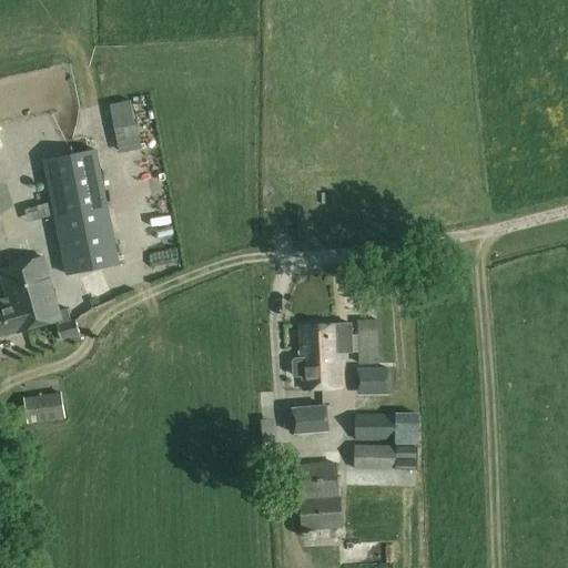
[(46,160),(69,273),(121,262),(98,149),(46,160)]
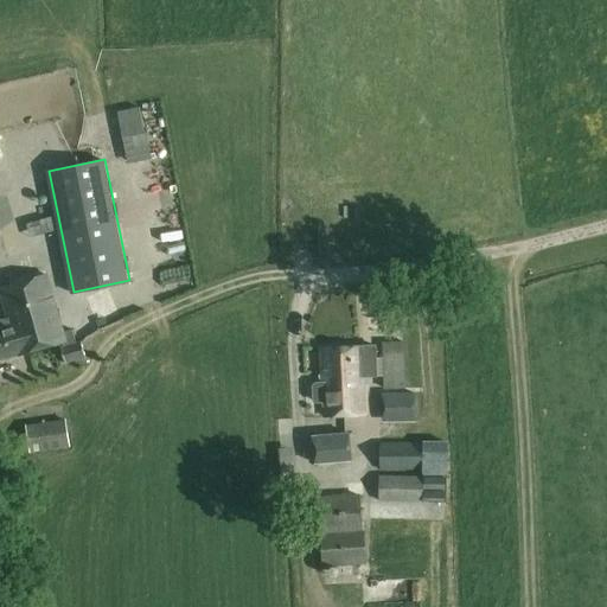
[(20,187),(0,191),(0,255),(33,249),(20,187)]
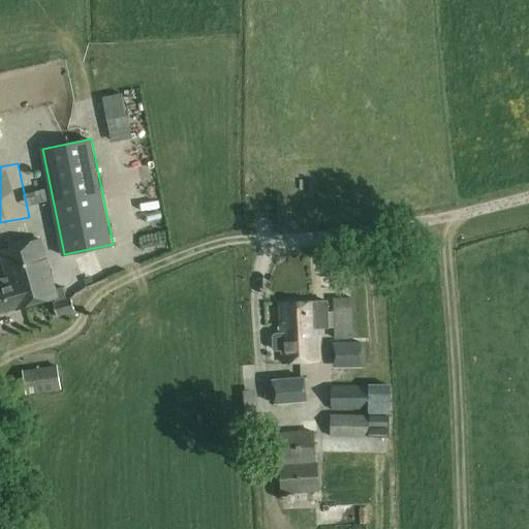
[(0,250),(0,256),(6,277),(7,282),(16,280),(24,307),(54,299),(55,302),(52,303),(56,316),(73,311),(69,298),(65,299),(62,287),(54,289),(49,270),(45,261),(39,240),(0,250)]
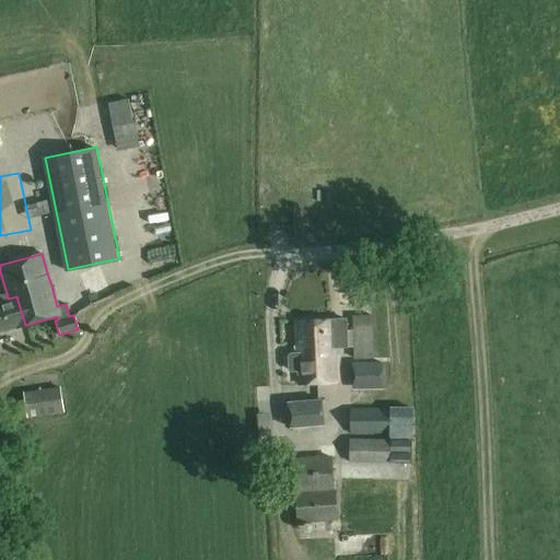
[(0,331),(25,325),(16,296),(8,299),(7,293),(0,294),(0,331)]
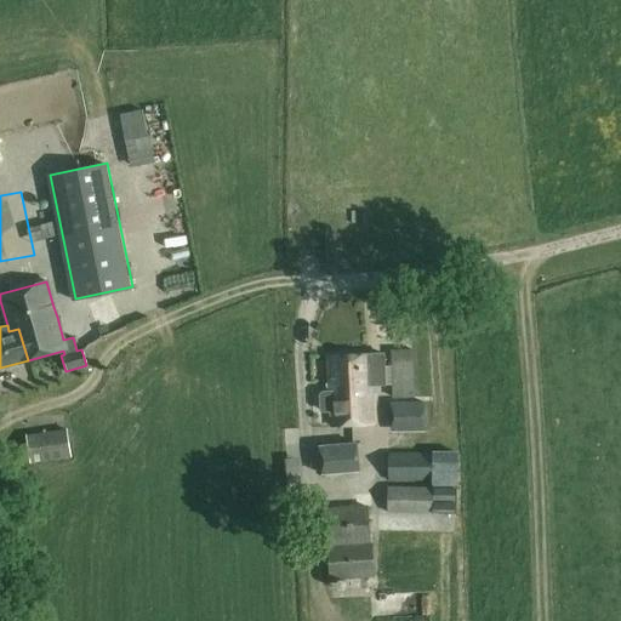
[(391,351),(392,397),(412,397),(412,349),(391,351)]
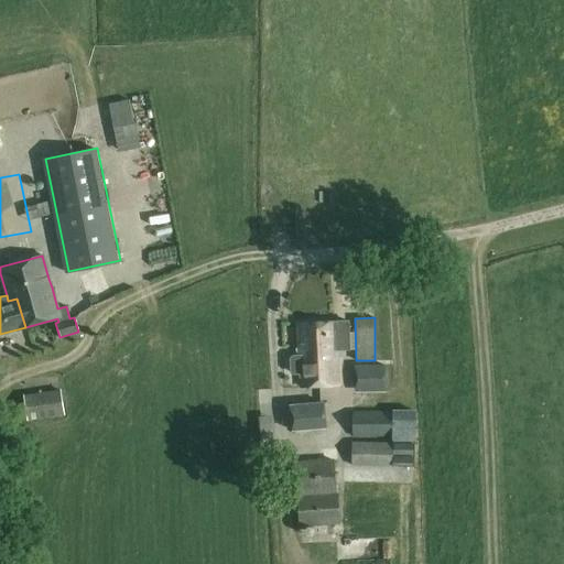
[(292,338),(289,342),(290,354),(292,357),(299,356),(301,388),(338,386),(337,357),(342,357),(340,350),(349,350),(348,322),(297,325),(299,338),(292,338)]
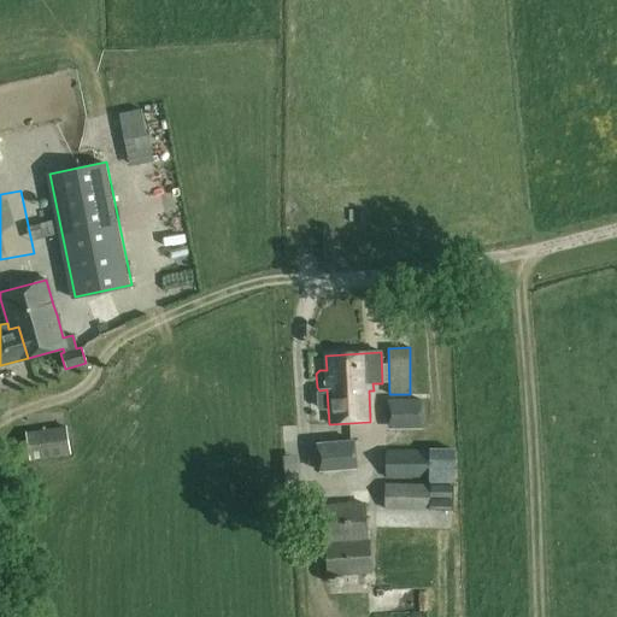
[(386,427),(421,428),(421,397),(387,395),(386,427)]
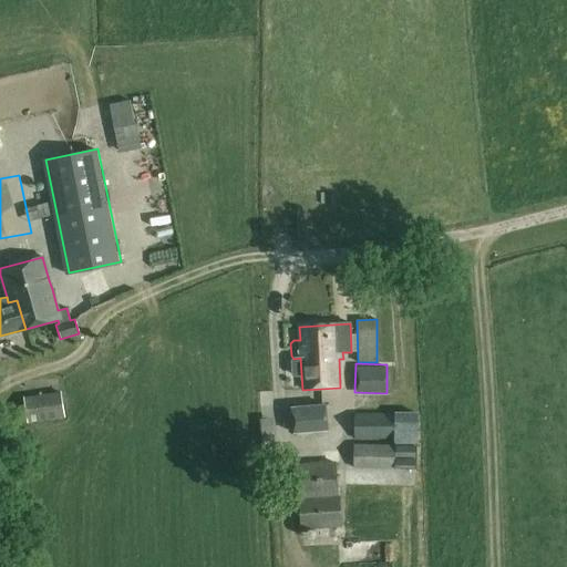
[(63,418),(60,395),(60,393),(24,399),(29,423),(63,418)]
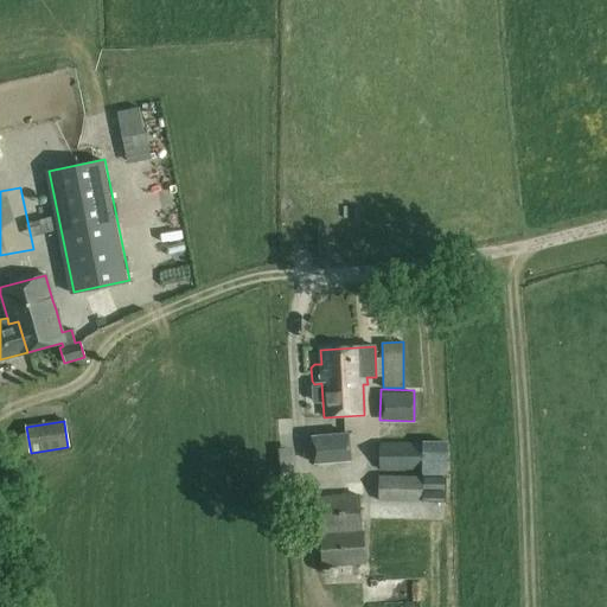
[(314,438),(315,464),(352,461),(350,434),(314,438)]
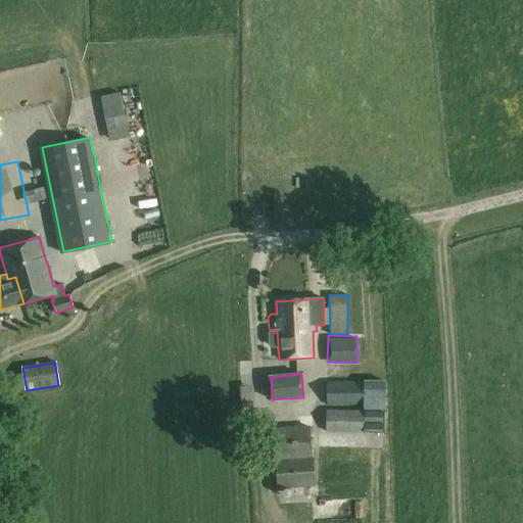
[(328,382),(328,405),(366,403),(366,408),(386,407),(385,380),(328,382)]
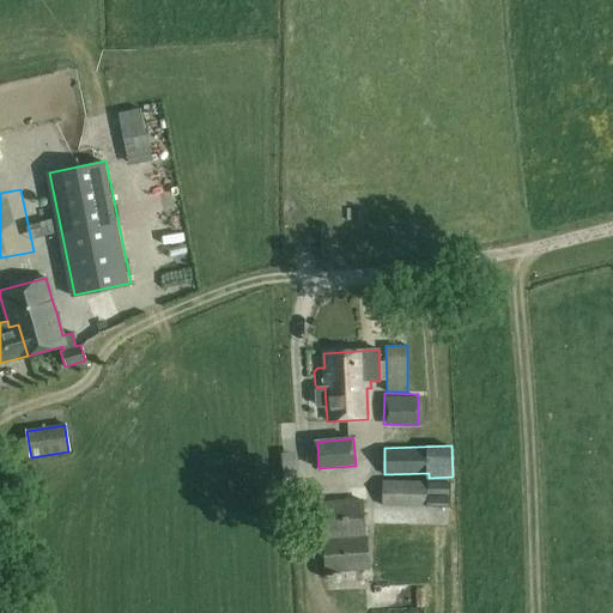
[(383,505),(441,507),(442,483),(384,481),(383,505)]
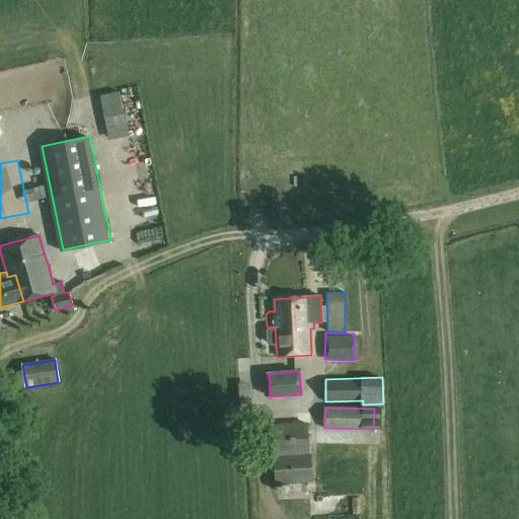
[(273,426),(277,484),(312,482),(310,453),(308,453),(307,425),(310,424),(310,414),(296,415),(297,425),(273,426)]
